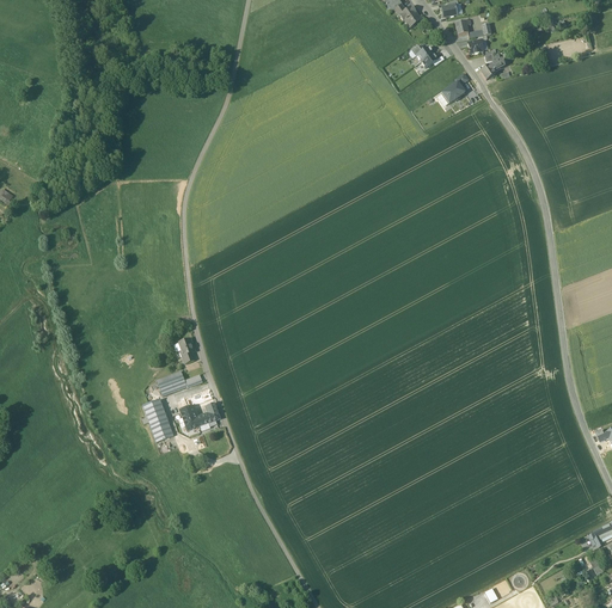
[(447,5),(442,6),(444,11),(442,11),(444,16),(457,13),(454,4),(447,5)]
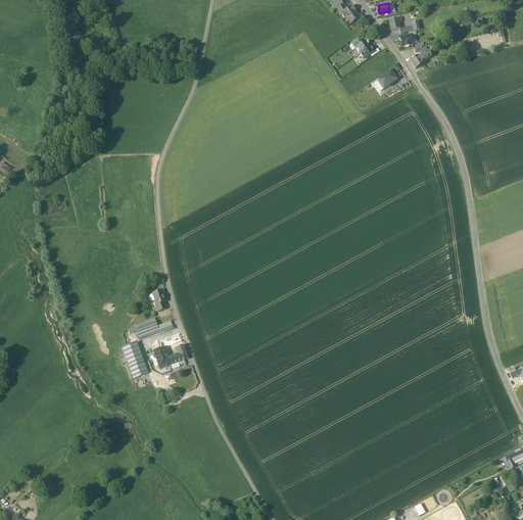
[(354,9),(353,10),(351,6),(347,8),(346,7),(341,11),(344,17),(346,15),(351,22),(360,16),(354,9)]
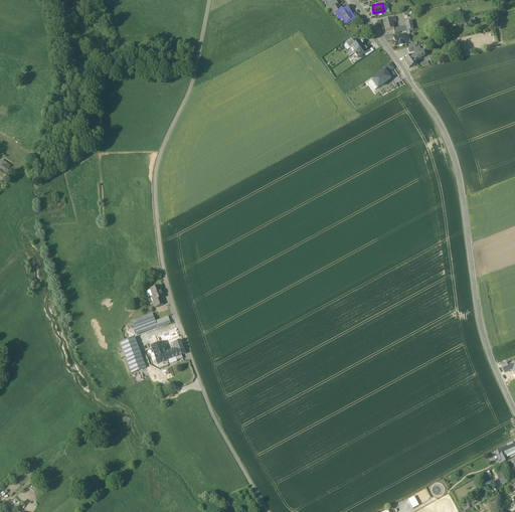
[(391,16),(382,18),(383,22),(382,22),(382,23),(384,23),(385,28),(393,26),(392,19),(394,19),(394,16),(391,16)]
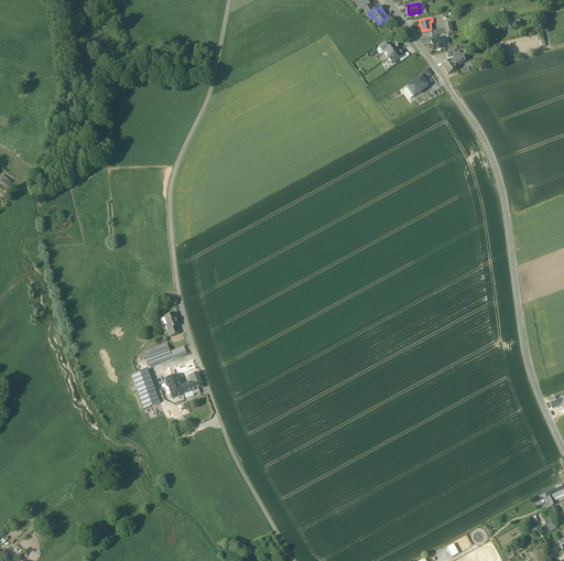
[(444,22),(445,27),(445,32),(447,31),(453,30),(451,21),(444,22)]
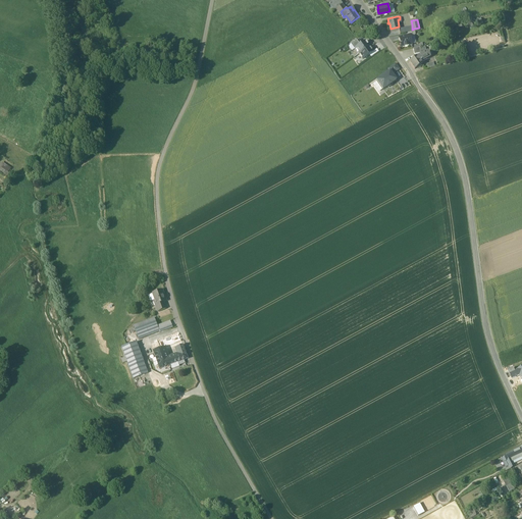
[(406,34),(399,36),(401,44),(404,44),(405,45),(408,44),(408,43),(412,42),(410,33),(406,34)]
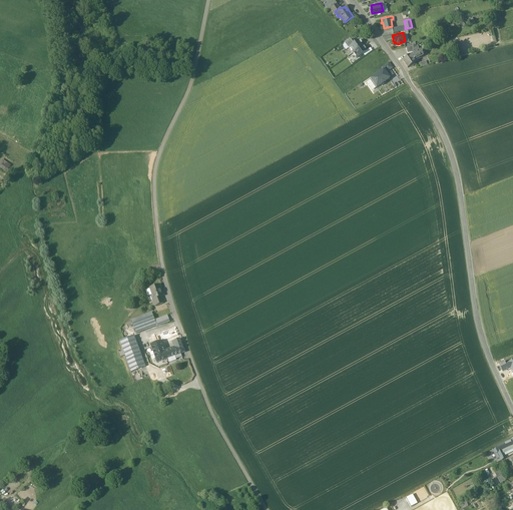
[(351,37),(345,41),(349,46),(349,45),(354,42),(351,37)]
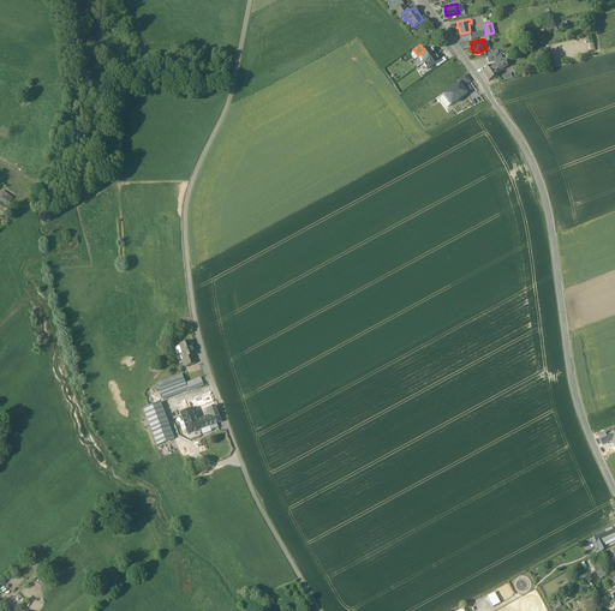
[(424,51),(418,54),(423,61),(435,52),(430,46),(424,51)]
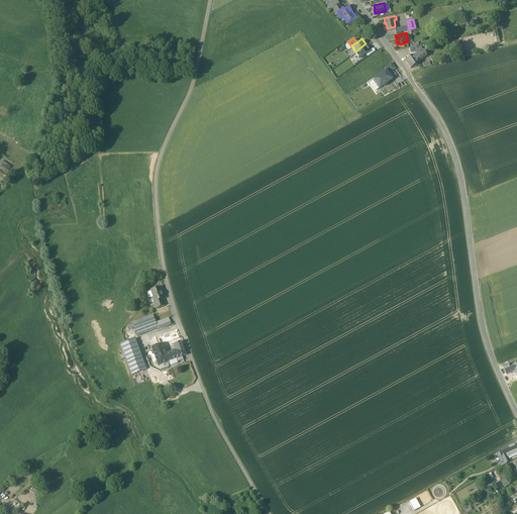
[(366,43),(355,52),(358,57),(370,49),(366,43)]
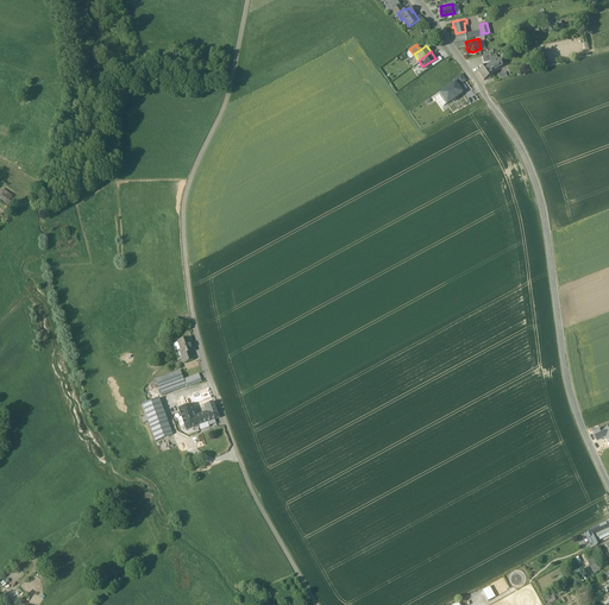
[(498,57),(487,63),(477,69),(483,79),(493,71),(491,70),(502,64),(498,57)]
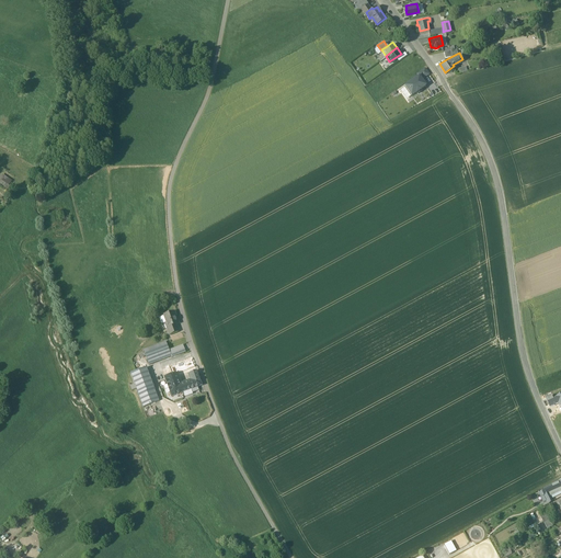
[(425,66),(416,71),(419,75),(421,76),(422,75),(423,76),(428,72),(425,66)]
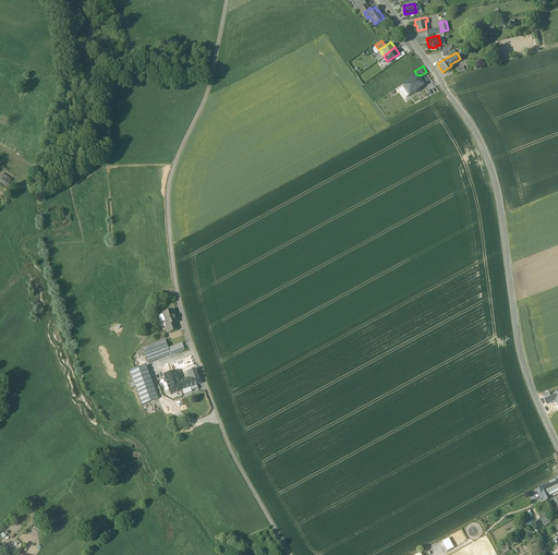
[(402,84),(409,93),(414,89),(419,87),(419,86),(423,83),(419,75),(416,74),(402,84)]
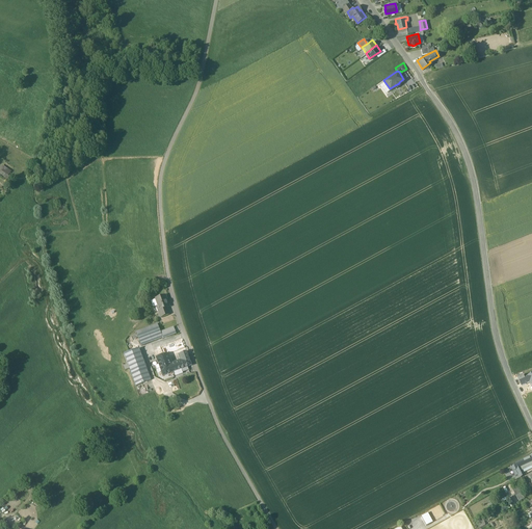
[(157,305),(160,315),(168,312),(166,306),(168,305),(166,299),(167,298),(165,293),(154,297),(154,298),(157,305)]
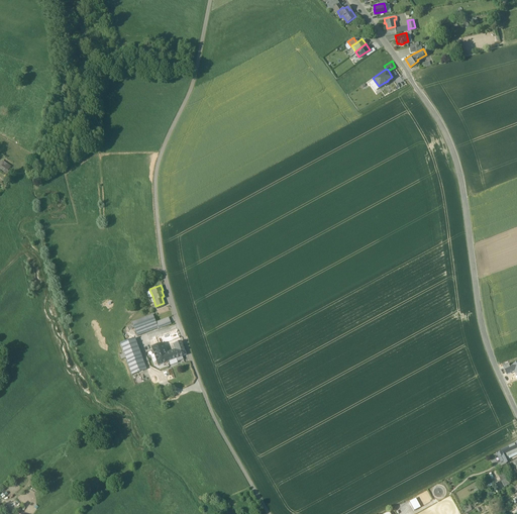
[(152,312),(132,320),(137,332),(157,325),(158,327),(171,322),(168,316),(156,321),(152,312)]
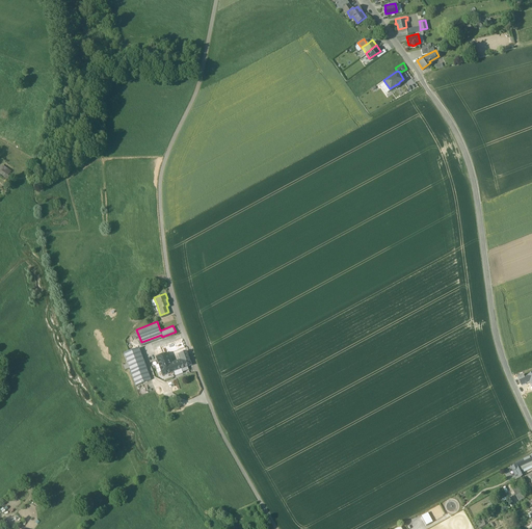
[(170,342),(174,349),(184,345),(182,338),(170,342)]
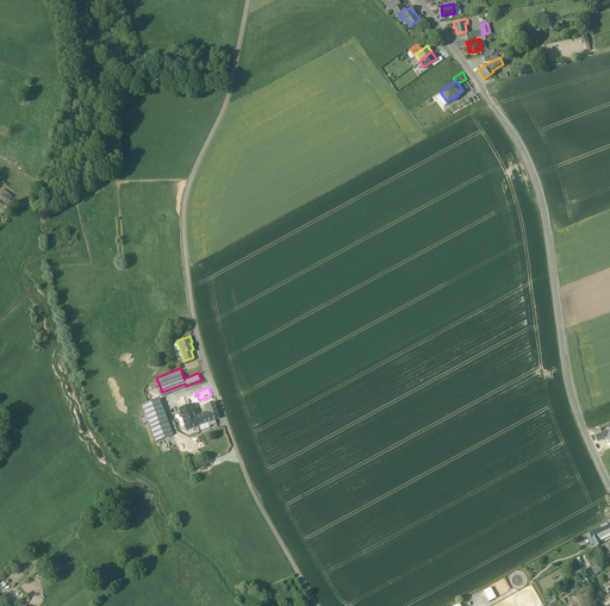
[(199,400),(195,392),(186,395),(190,404),(199,400)]
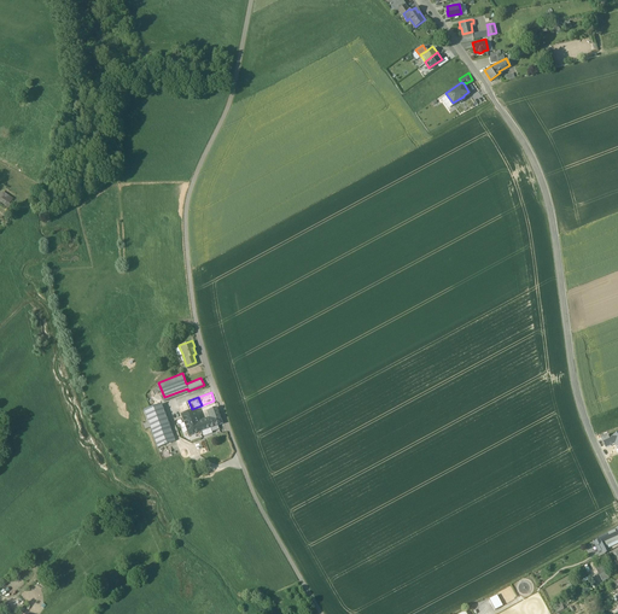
[(199,421),(202,428),(211,425),(222,421),(214,401),(208,403),(214,415),(199,421)]
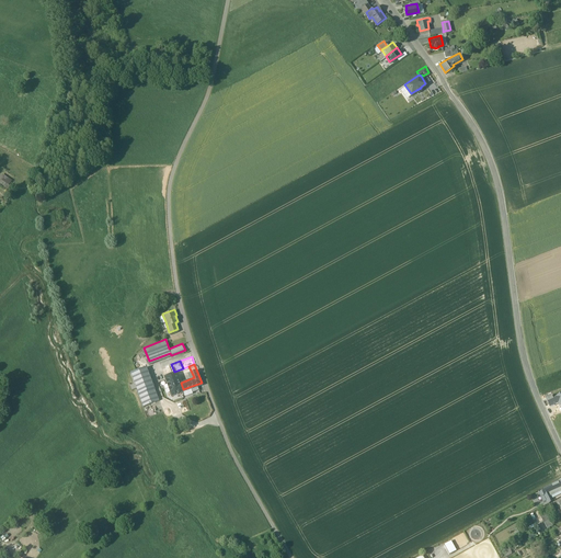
[(159,398),(146,366),(130,372),(144,405),(159,398)]
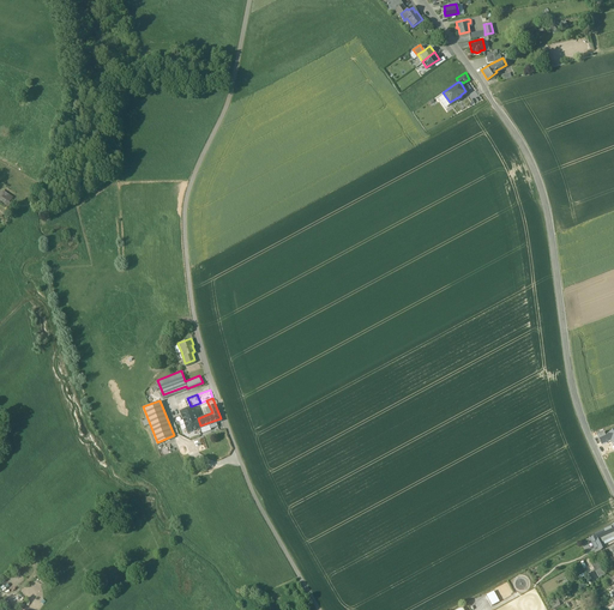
[(193,408),(181,412),(187,430),(200,426),(193,408)]
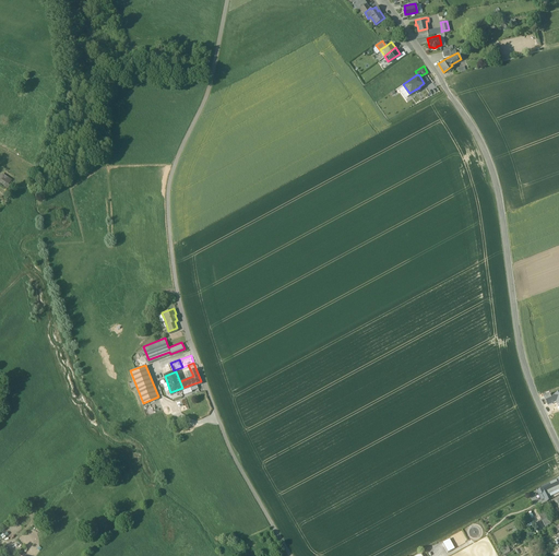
[(558,391),(551,394),(550,392),(545,394),(548,403),(557,399),(558,402),(558,401),(558,391)]
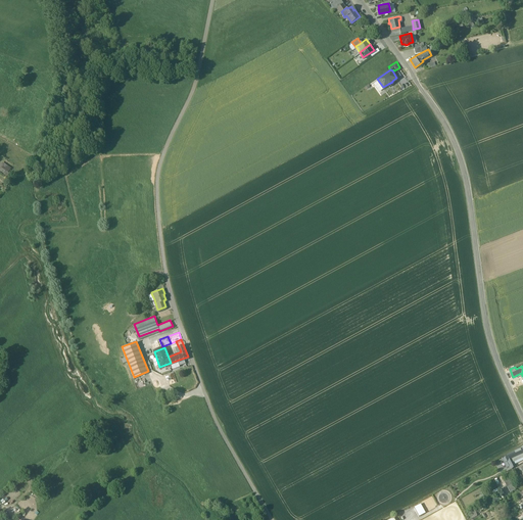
[(522,445),(522,447),(506,455),(511,464),(515,462),(514,460),(522,455),(522,445)]
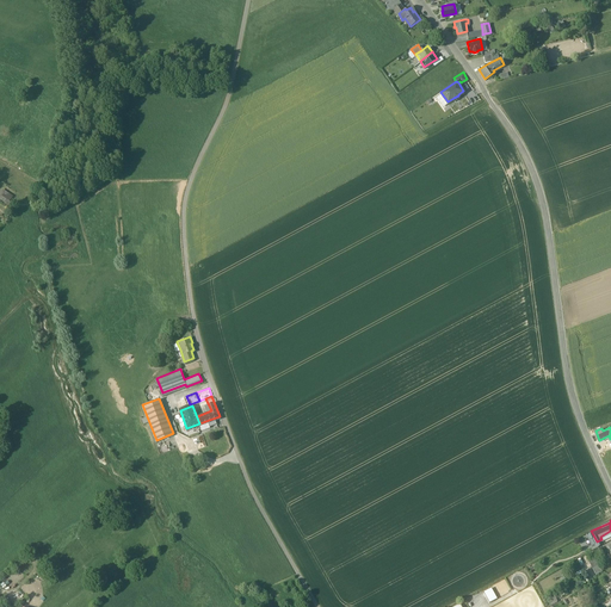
[(596,573),(602,569),(594,557),(588,559),(596,573)]
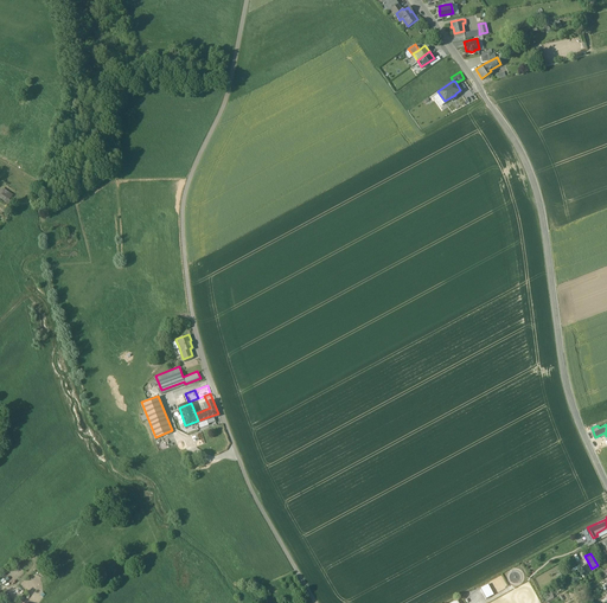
[(19,597),(8,587),(5,590),(1,594),(10,602),(20,602),(23,601),(19,597)]
